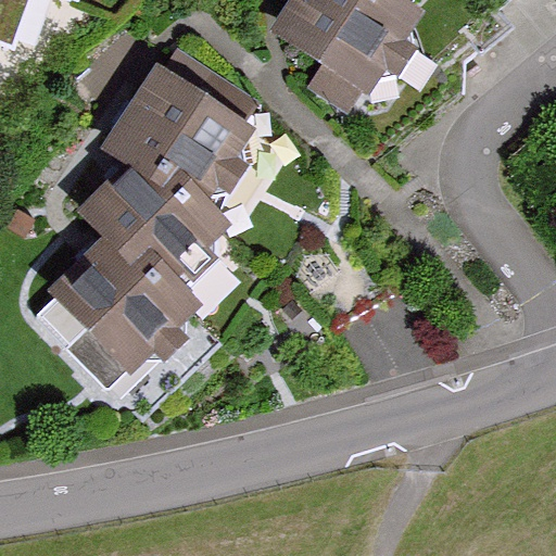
[(0,0),(0,43),(9,47),(26,0),(0,0)]
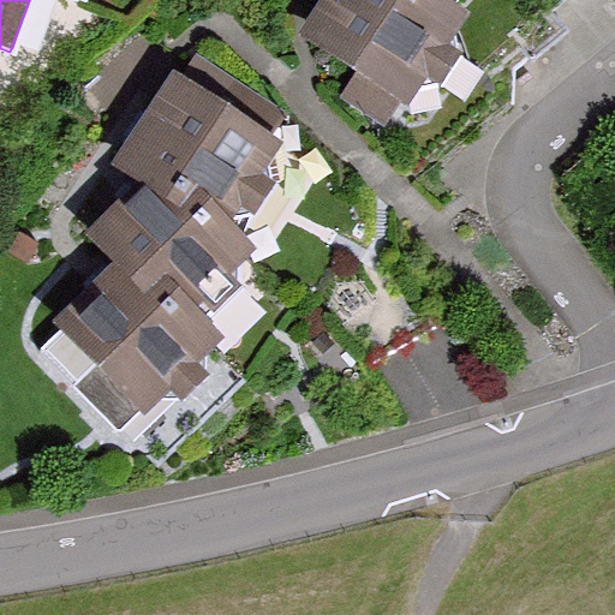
[(336,0),(312,33),(401,100),(465,16),(453,6),(445,0),(336,0)]
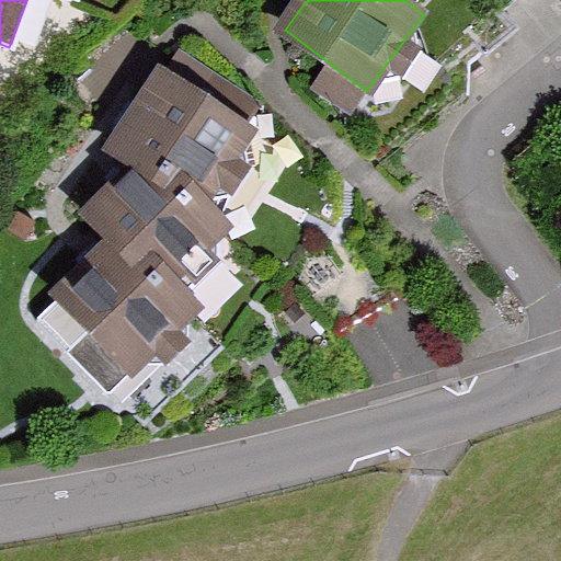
[(178,181),(202,199),(248,138),(164,76),(106,153),(133,172),(165,197),(178,181)]
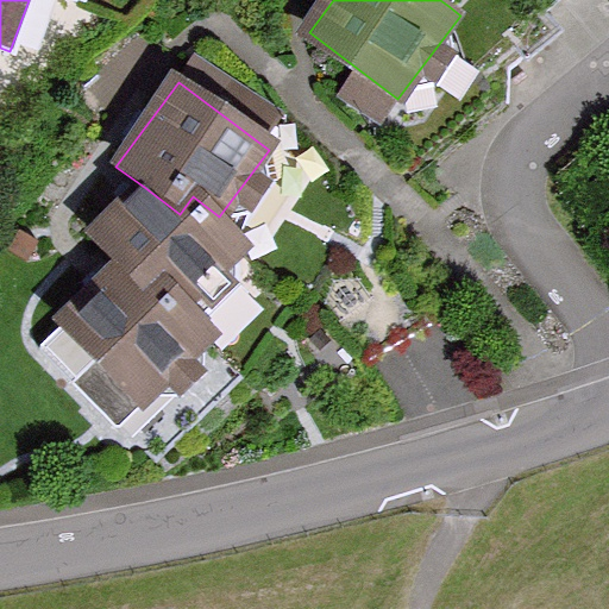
[(159,282),(199,320),(234,283),(225,275),(250,249),(219,217),(193,196),(180,214),(144,187),(92,240),(121,269),(148,295),(159,282)]
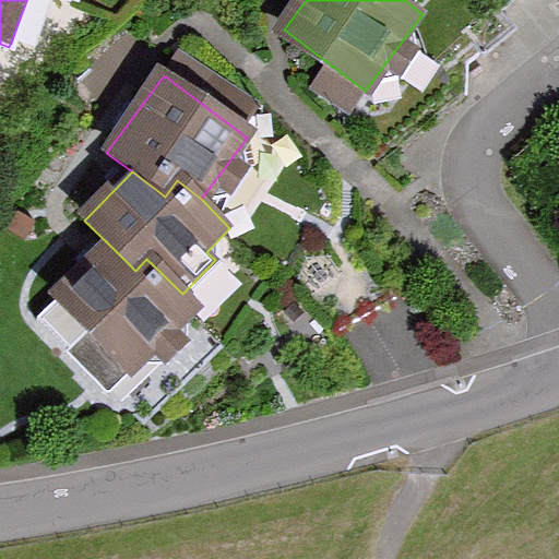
[(135,271),(111,247),(57,298),(129,376),(198,311),(182,294),(146,259),(135,271)]
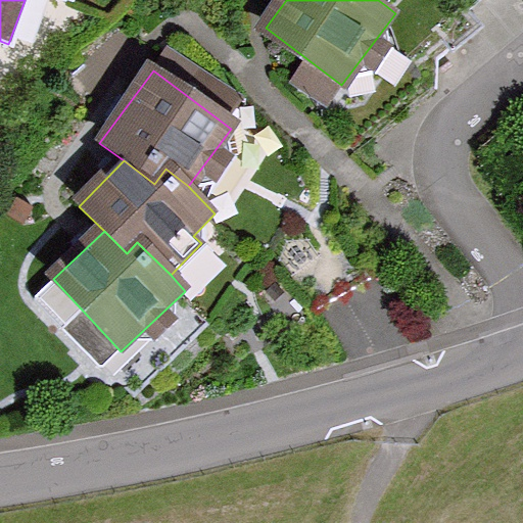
All buildings are outlined.
